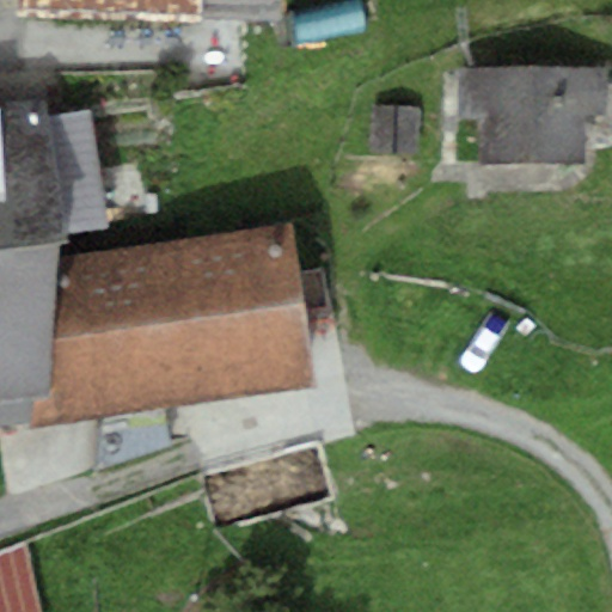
[(17,0),(17,16),(195,24),(196,14),(196,0),(17,0)]
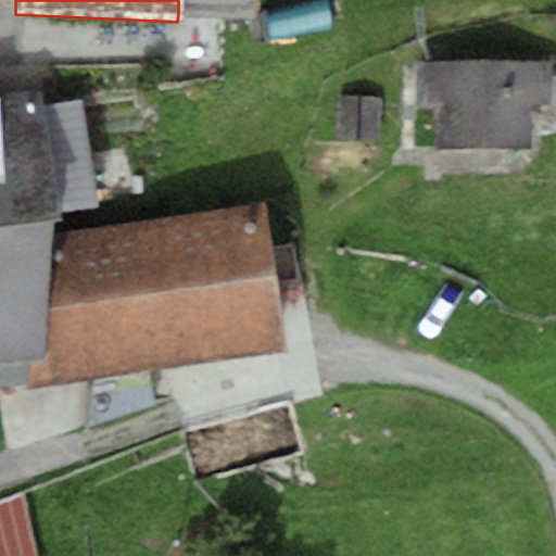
[(247,0),(178,0),(178,13),(245,17),(247,0)]
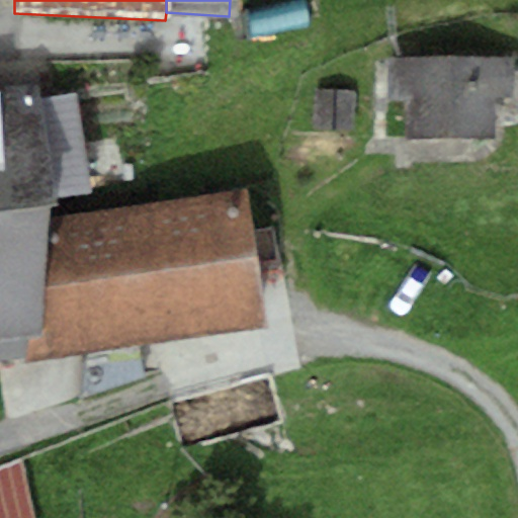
[(511,59),(387,58),(387,99),(404,99),(404,139),(494,140),(495,95),(511,95),(511,59)]
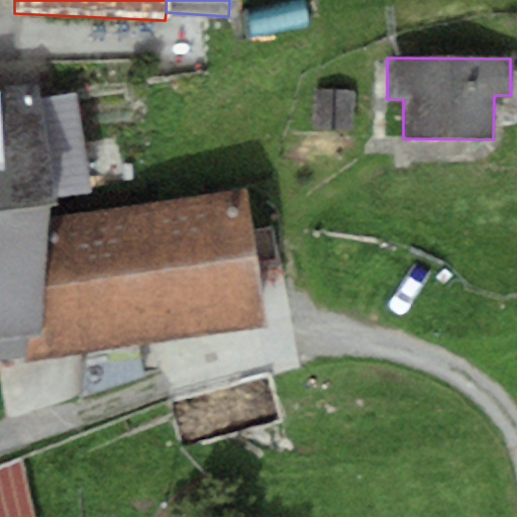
[(34,83),(0,84),(0,210),(49,204),(57,203),(34,83)]
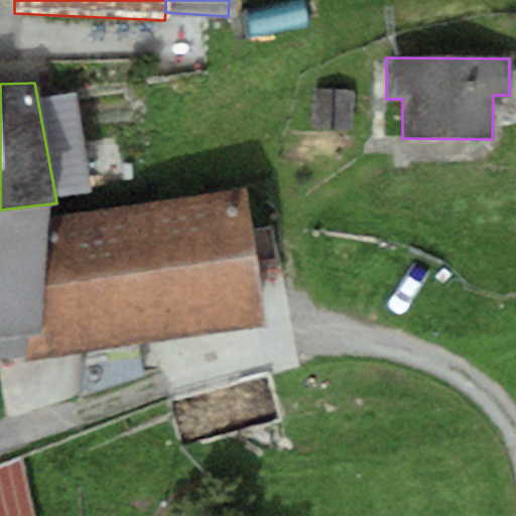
[(354,93),(316,91),(313,128),(352,130),(354,93)]
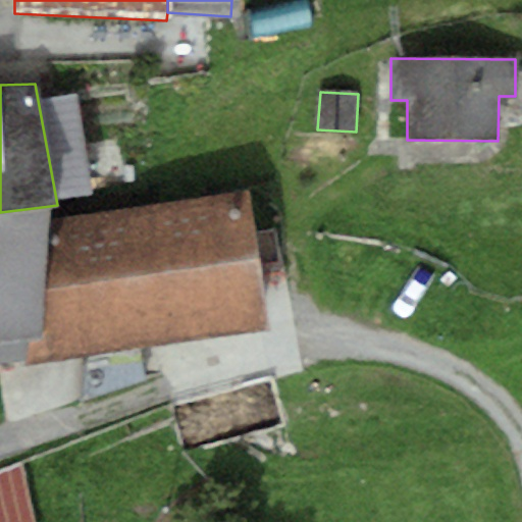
[(36,365),(267,330),(247,196),(49,217),(39,338),(36,365)]
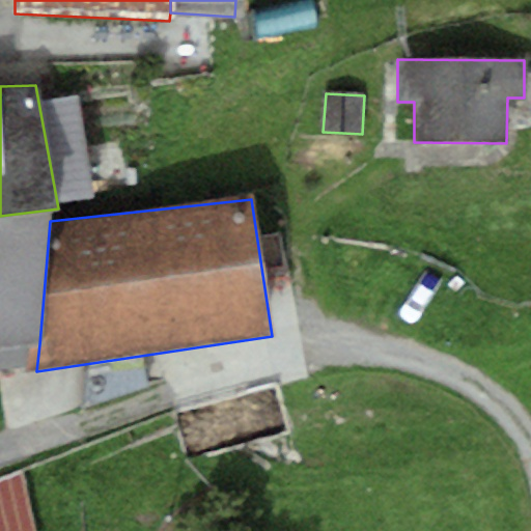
[(0,348),(39,344),(50,221),(51,210),(0,216),(0,348)]
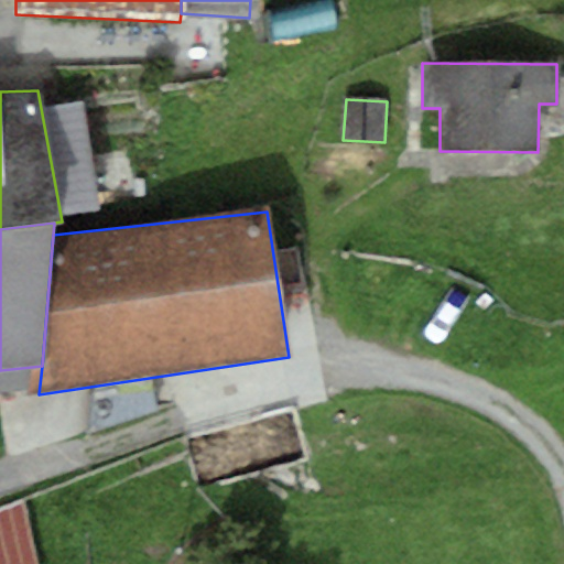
[(38,563),(22,502),(0,511),(0,563),(38,563)]
